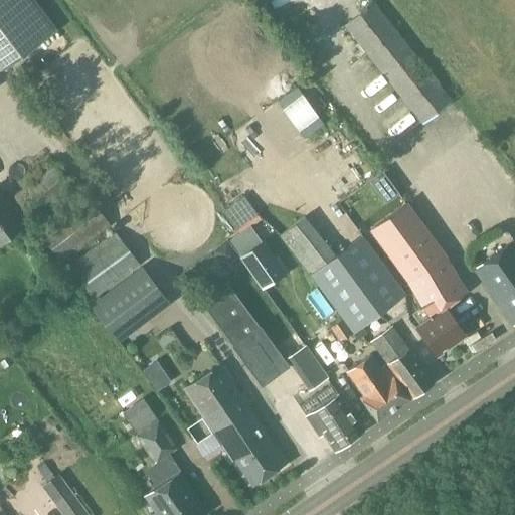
[(57,30),(34,0),(0,0),(0,65),(4,71),(57,30)]
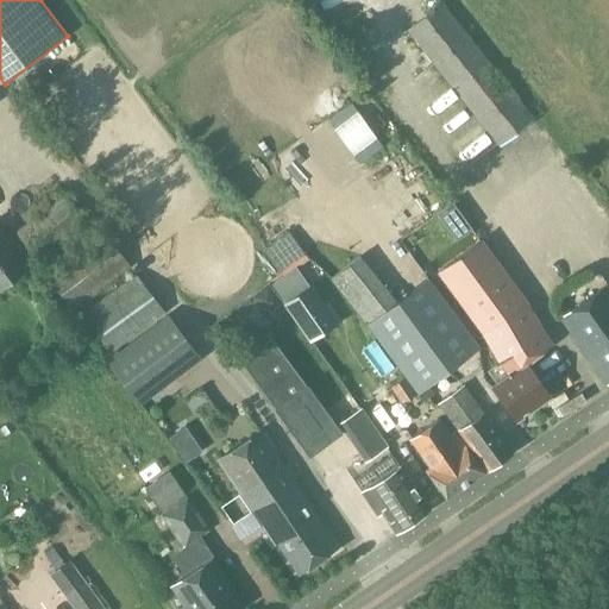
[(500,148),(535,120),(441,2),(407,31),(500,148)]
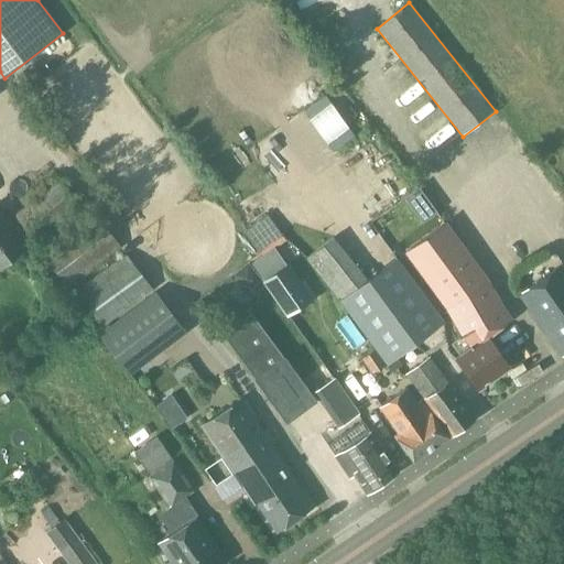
[(67,240),(75,235),(63,218),(79,205),(62,181),(17,215),(35,239),(55,225),(67,240)]
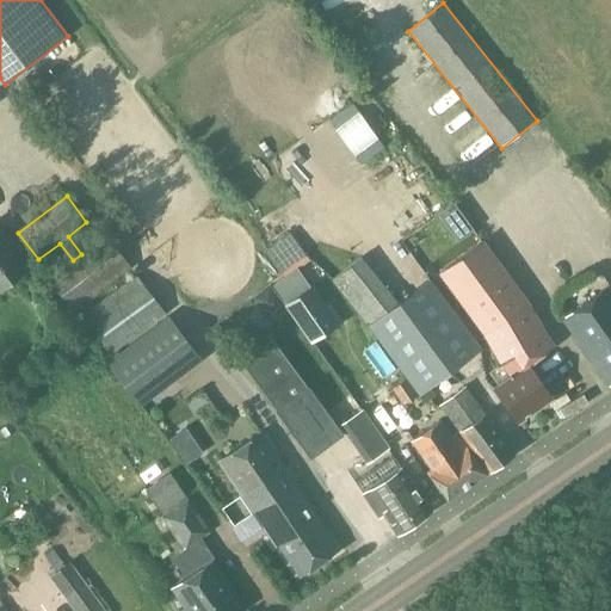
[(312,264),(290,233),(265,251),(282,276),(291,270),(295,276),(312,264)]
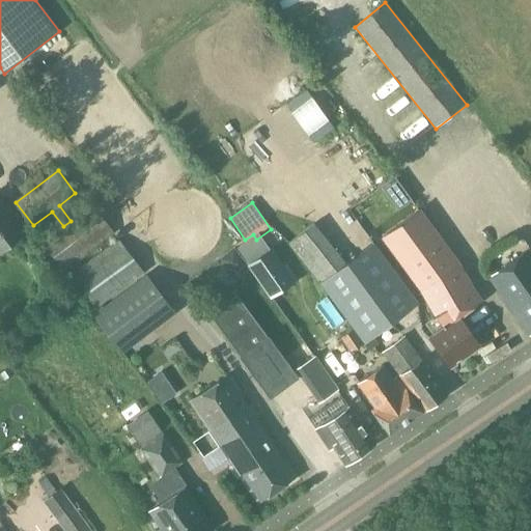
[(0,251),(27,231),(14,215),(9,217),(0,204),(0,251)]
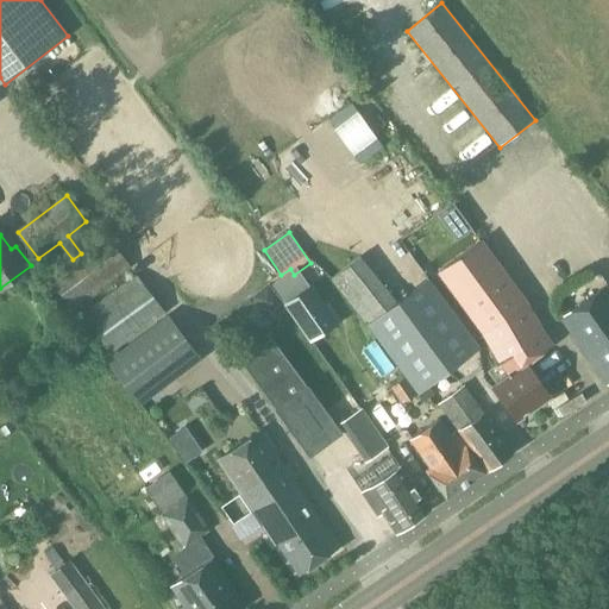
[(81,253),(73,259),(74,262),(49,281),(73,313),(131,268),(106,234),(81,253)]
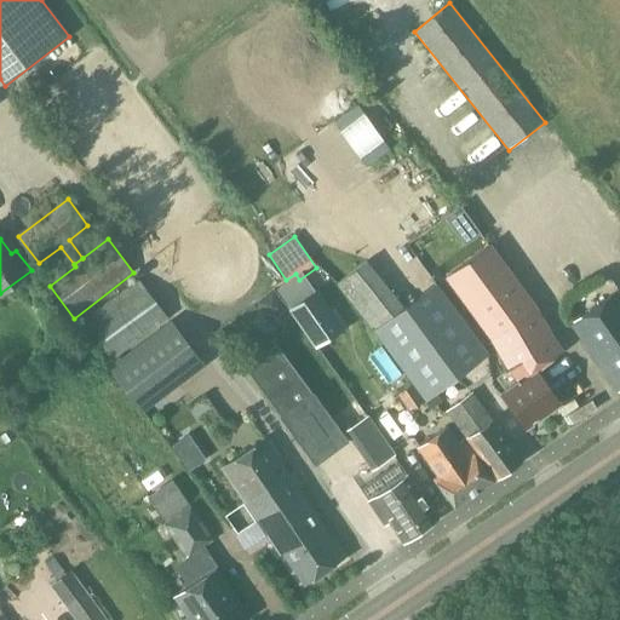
[(488,246),(445,279),(492,344),(509,371),(497,379),(506,391),(501,395),(526,429),(530,424),(529,423),(538,417),(539,419),(560,403),(537,369),(563,352),(537,309),(489,246),(488,246)]
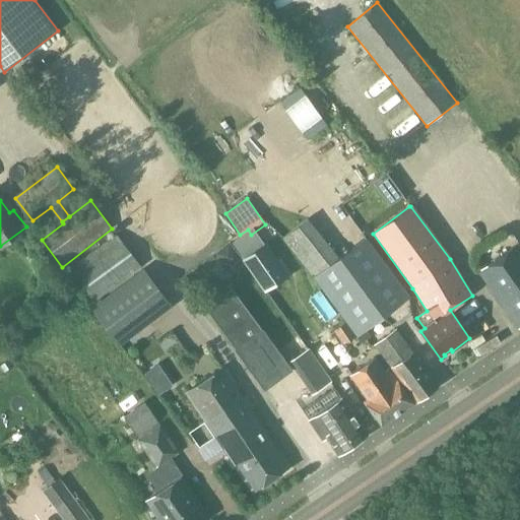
[(308,219),(282,238),(312,277),(338,258),(308,219)]
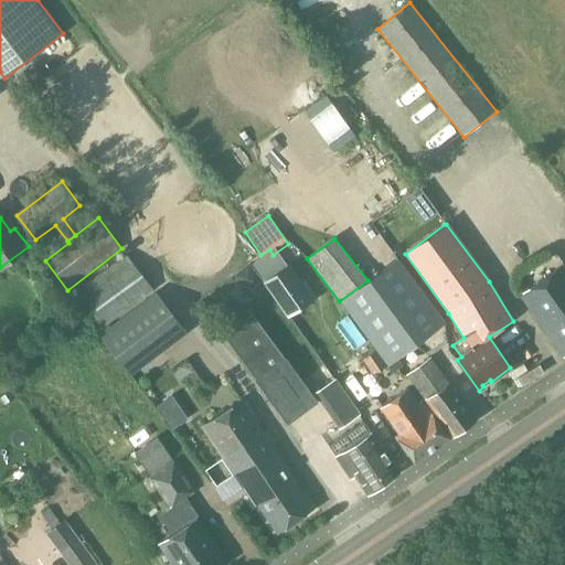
[(97,332),(153,290),(126,254),(70,296),(97,332)]
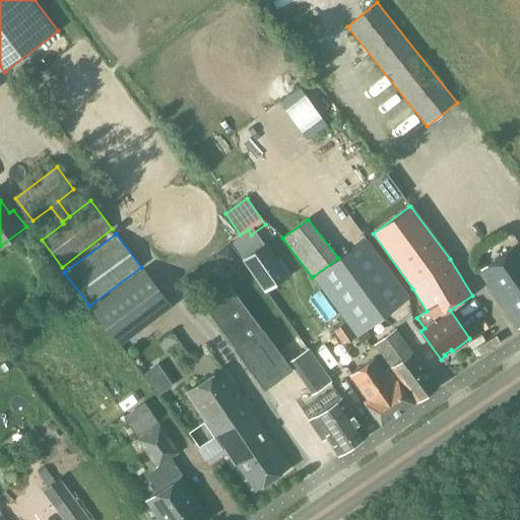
[(338,258),(312,277),(358,337),(410,299),(367,238),(338,258)]
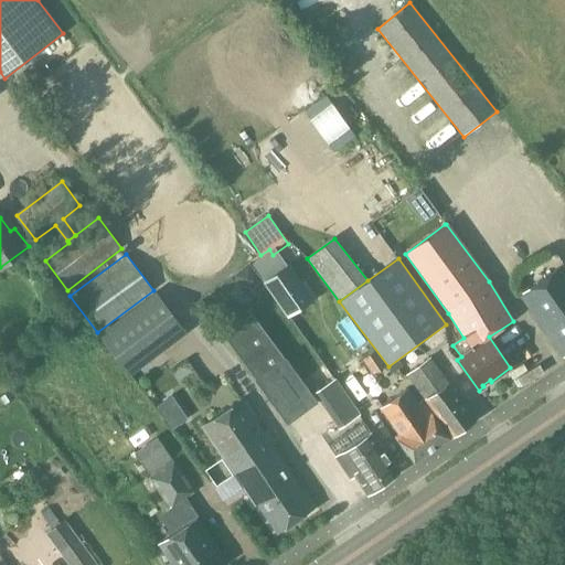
[(251,287),(259,280),(248,266),(234,277),(241,285),(251,287)]
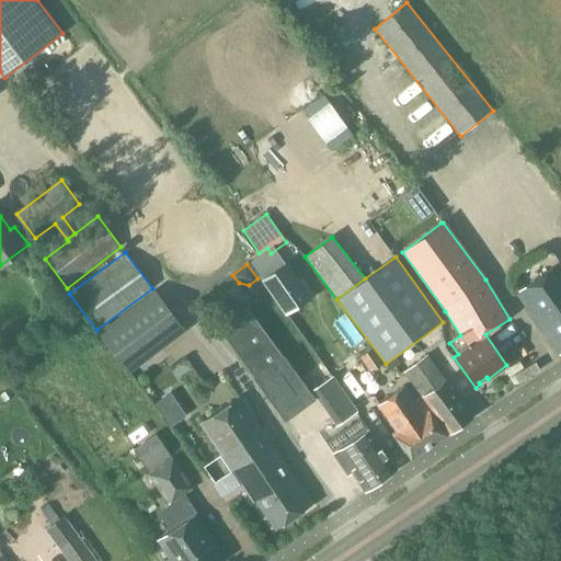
[(284,264),(262,279),(286,316),(309,299),(285,264),(284,264)]
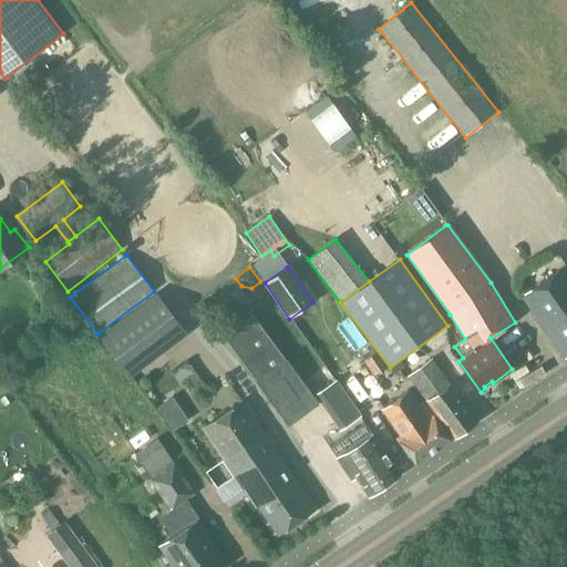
[(523,297),(566,358),(566,356),(566,274),(563,268),(523,297)]
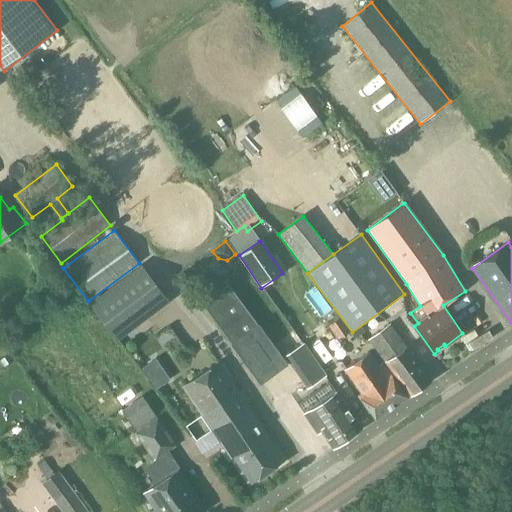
[(117,342),(170,303),(142,266),(89,305),(117,342)]
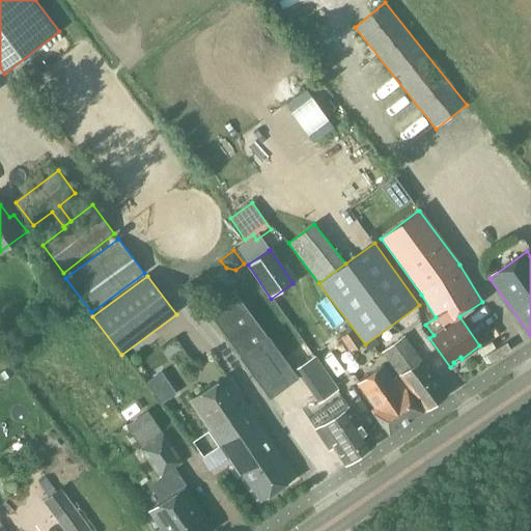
[(81,333),(95,324),(77,295),(62,304),(81,333)]
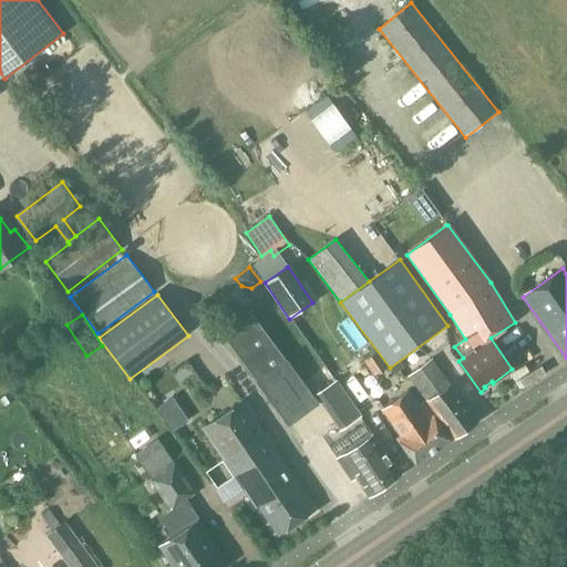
[(255,382),(288,426),(318,404),(253,316),(224,338),(256,381),(255,382)]
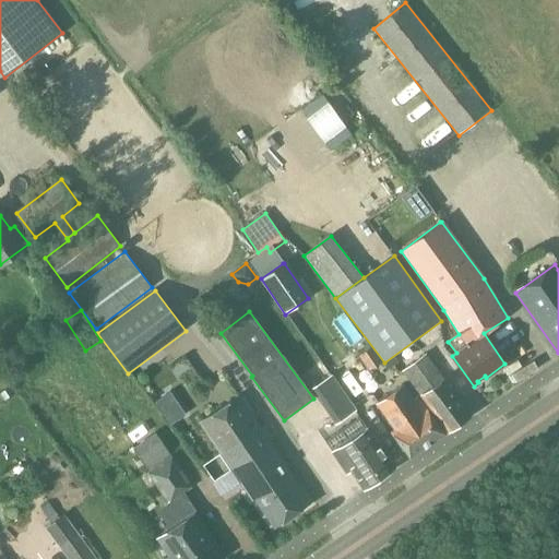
[(358,356),(369,372),(382,364),(371,347),(358,356)]
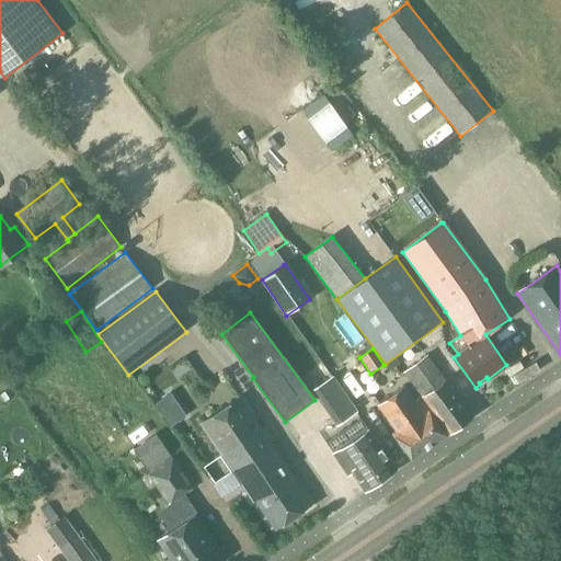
[(404,371),(422,397),(449,434),(471,418),(445,380),(426,355),(404,371)]
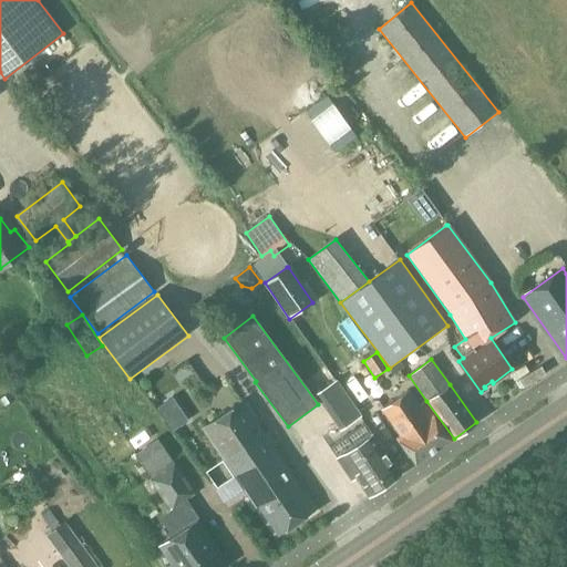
[(450,439),(424,403),(420,406),(409,391),(382,410),(400,436),(398,439),(414,463),(415,465),(452,440),(451,437),(450,439)]
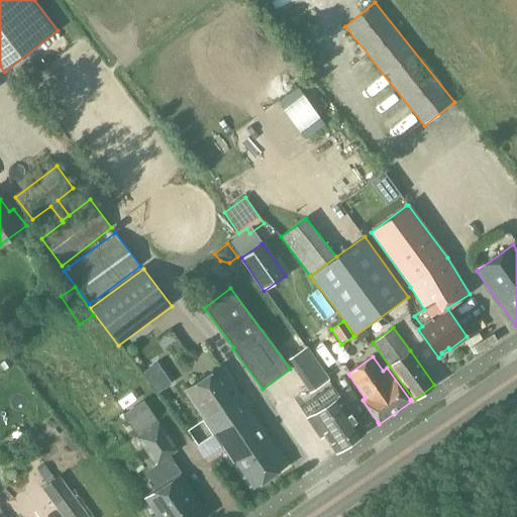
[(213,435),(251,409),(221,366),(184,392),(213,435)]
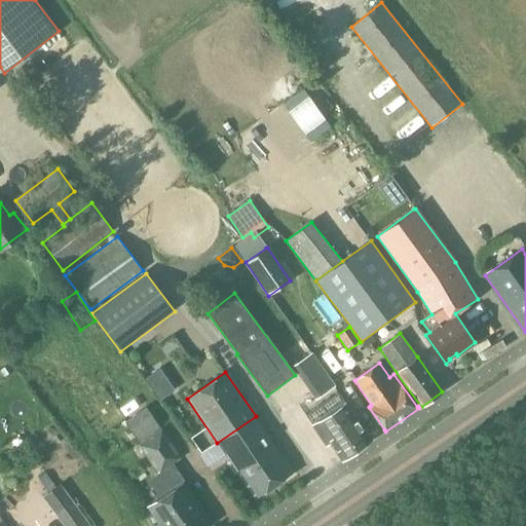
[(326,373),(306,386),(315,400),(335,386),(326,373)]
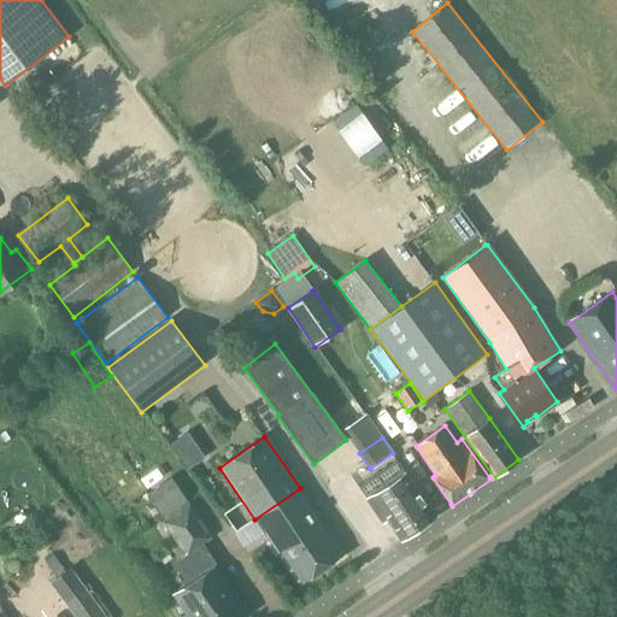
[(186,439),(172,446),(181,462),(194,454),(186,439)]
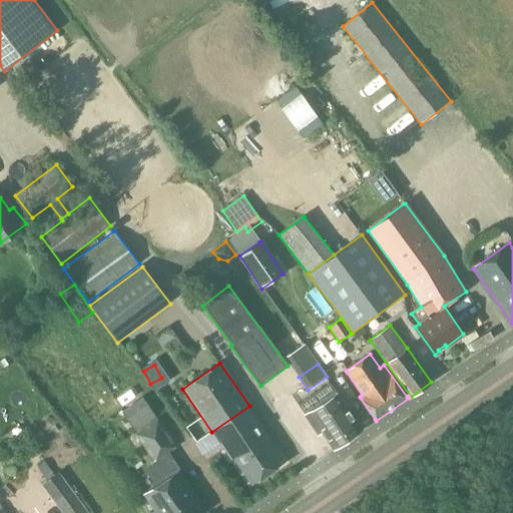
[(334,449),(362,430),(337,393),(305,415),(318,435),(322,432),(334,449)]
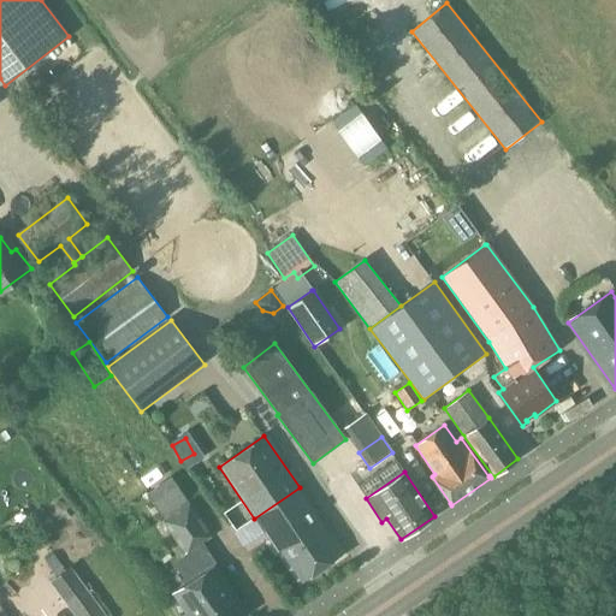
[(171,478),(147,495),(164,520),(163,521),(185,555),(212,537),(171,478)]
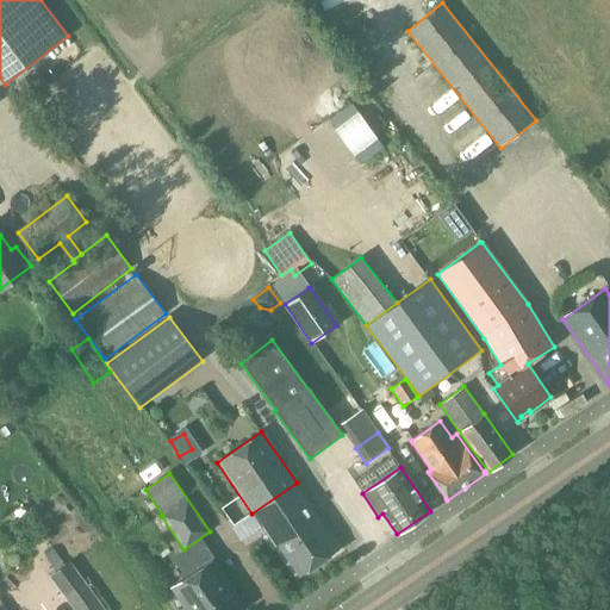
[(297,483),(251,514),(274,546),(278,543),(299,576),(337,551),(319,524),(323,522),(297,483)]
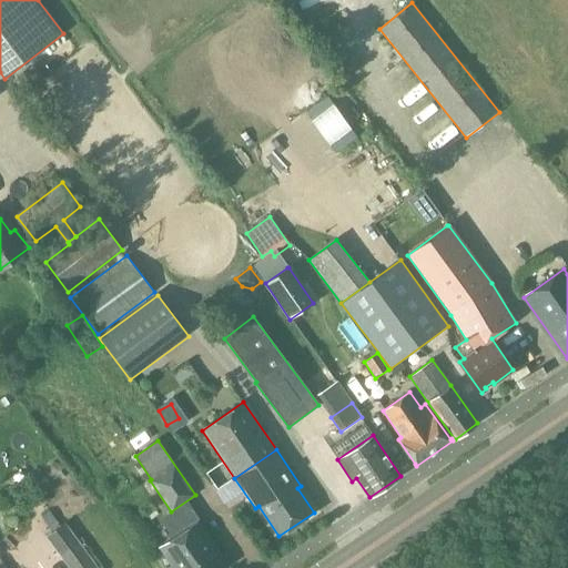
[(98,567),(64,524),(46,537),(68,567),(98,567)]
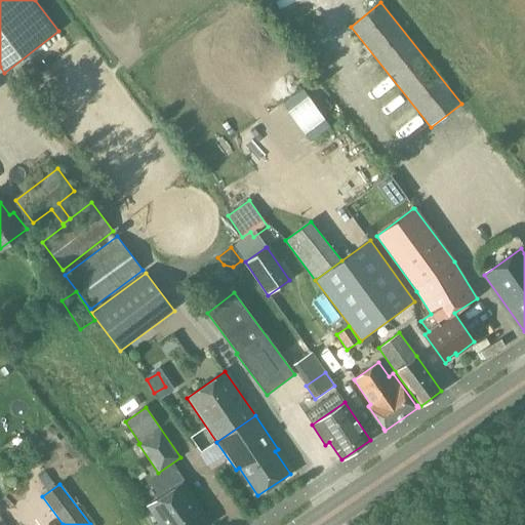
[(161,524),(207,524),(209,524),(183,484),(149,507),(161,524)]
